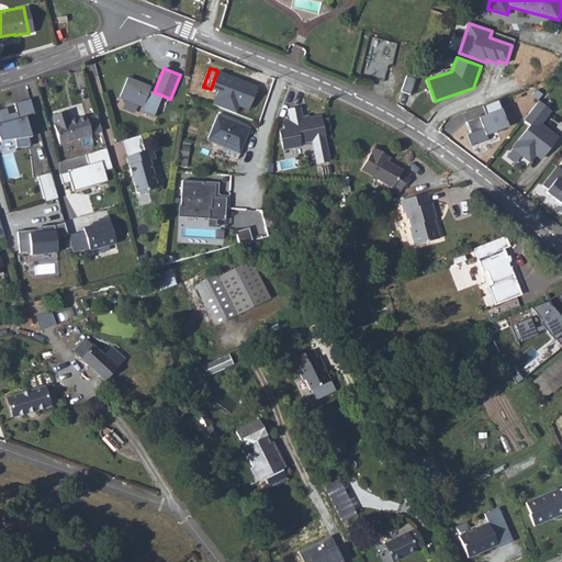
[(249,110),(258,86),(220,70),(212,88),(218,91),(213,103),(237,113),(239,107),(249,110)]
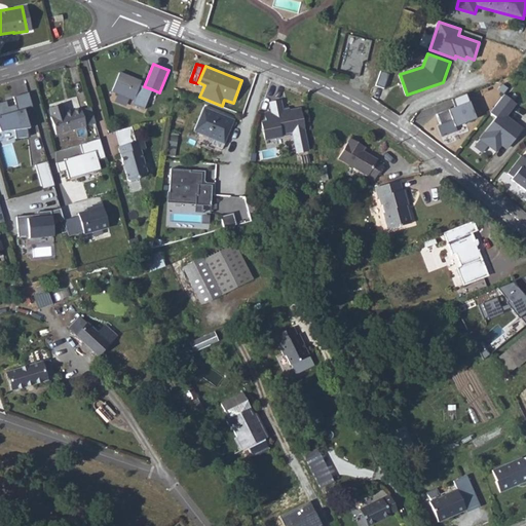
[(142,80),(119,72),(112,91),(135,99),(133,104),(145,109),(152,89),(144,86),(140,84),(142,80)]
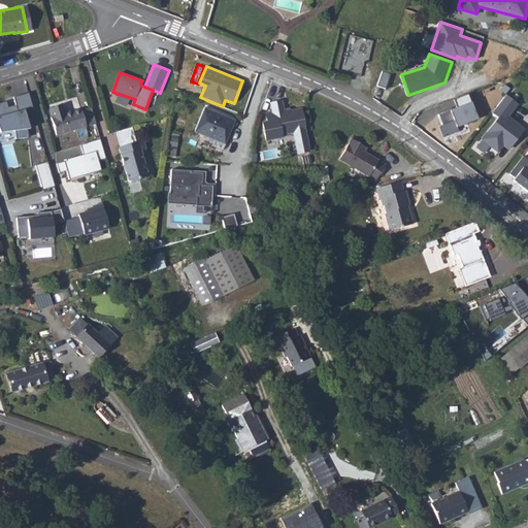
[(17,138),(29,136),(28,129),(30,128),(26,109),(33,106),(30,93),(14,96),(17,104),(9,106),(8,101),(0,102),(0,129),(1,132),(14,130),(17,138)]
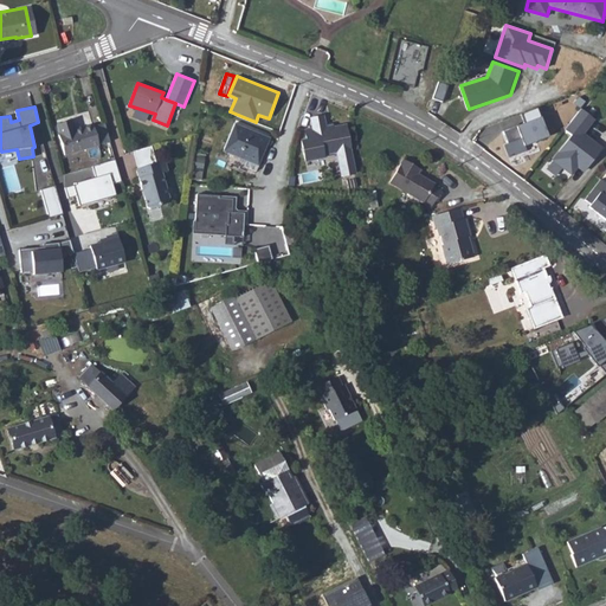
[(504,144),(508,156),(527,150),(526,144),(548,137),(537,109),(521,115),(524,124),(503,131),(507,143),(504,144)]
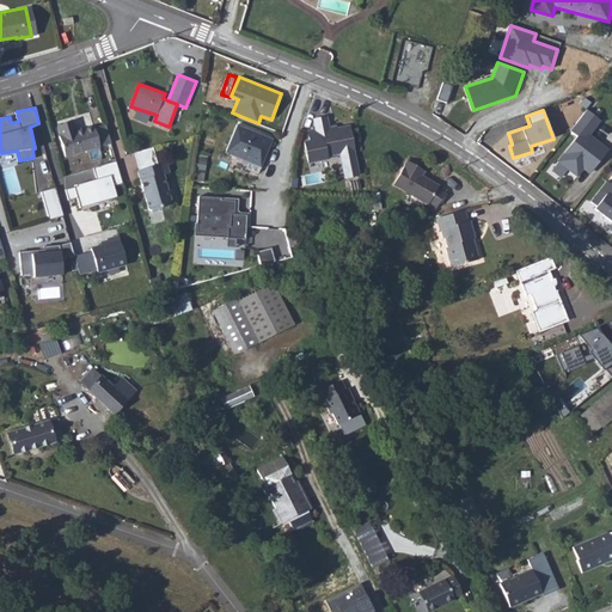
[(579,138),(552,171),(563,178),(569,171),(579,177),(582,171),(589,177),(609,151),(591,136),(601,122),(588,111),(573,133),(579,138)]
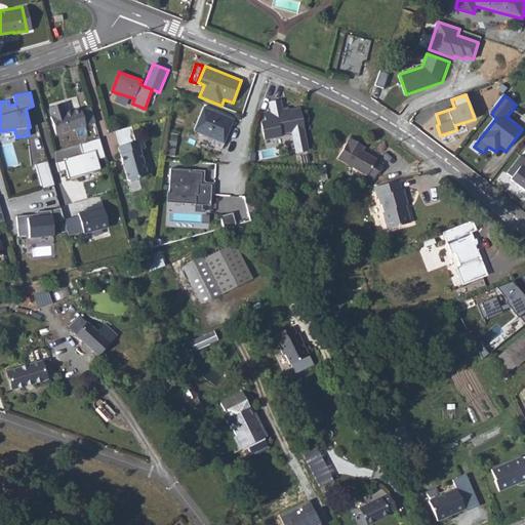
[(309,106),(292,109),(291,97),(280,98),(281,107),(275,108),(276,116),(271,117),(273,135),(289,132),(288,130),(300,128),(304,150),(315,149),(309,106)]
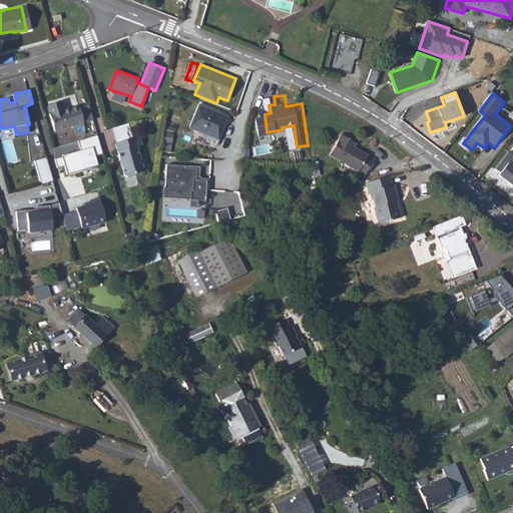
[(54,130),(93,120),(89,105),(80,107),(79,106),(64,109),(62,101),(48,104),(50,113),(54,130)]
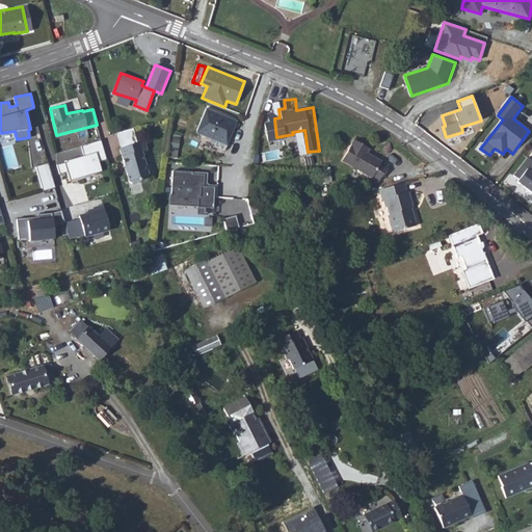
[(239,122),(207,108),(197,132),(230,145),(239,122)]
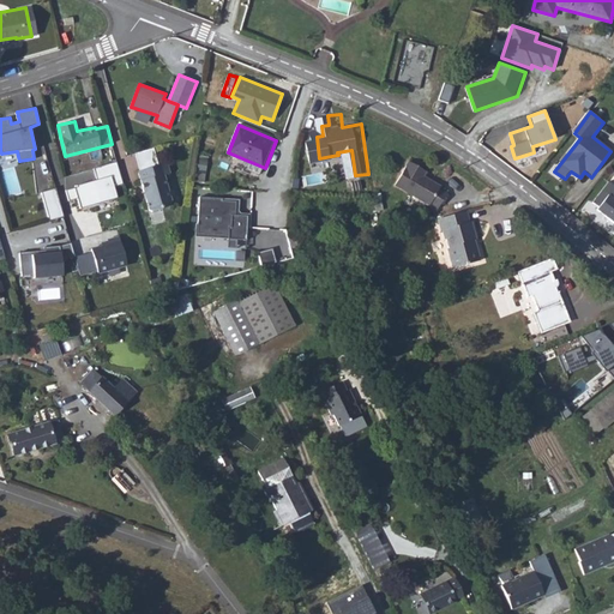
[(172,168),(168,158),(162,160),(157,143),(138,149),(143,166),(139,167),(151,204),(151,205),(161,203),(163,202),(169,199),(173,199),(164,170),(172,168)]
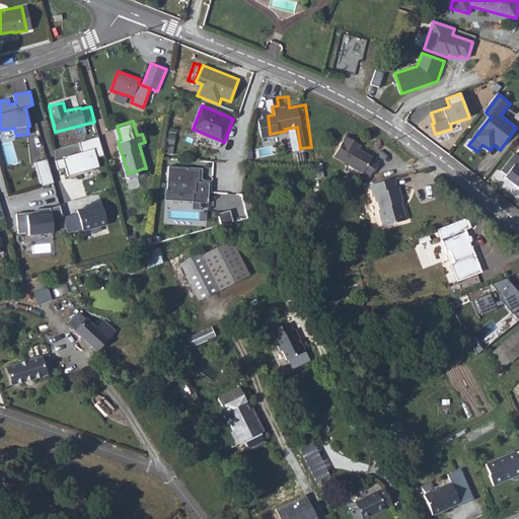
[(57,133),(59,140),(70,137),(69,130),(57,133)]
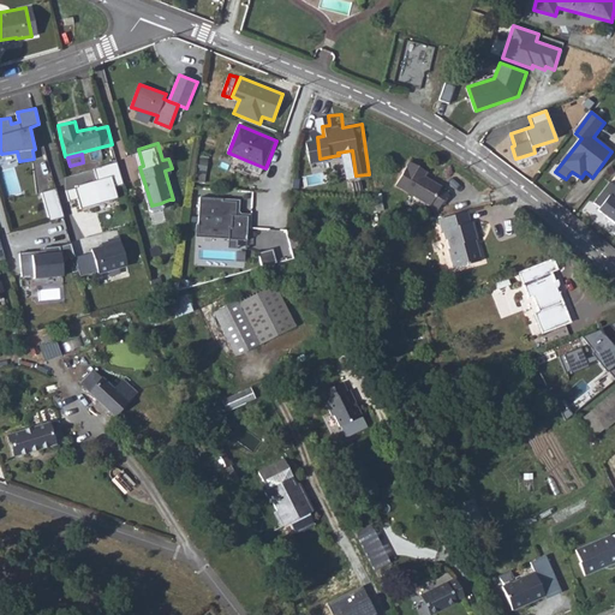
[(433,169),(421,161),(404,185),(443,213),(455,195),(447,189),(449,186),(430,173),(433,169)]
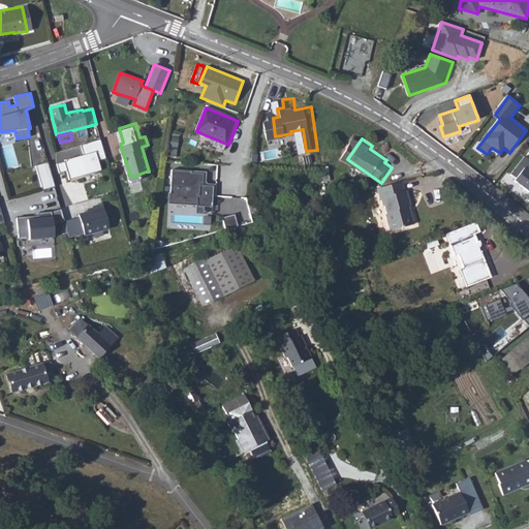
[(70,179),(101,169),(98,160),(106,157),(101,139),(83,146),(85,154),(57,163),(60,173),(68,170),(70,179)]
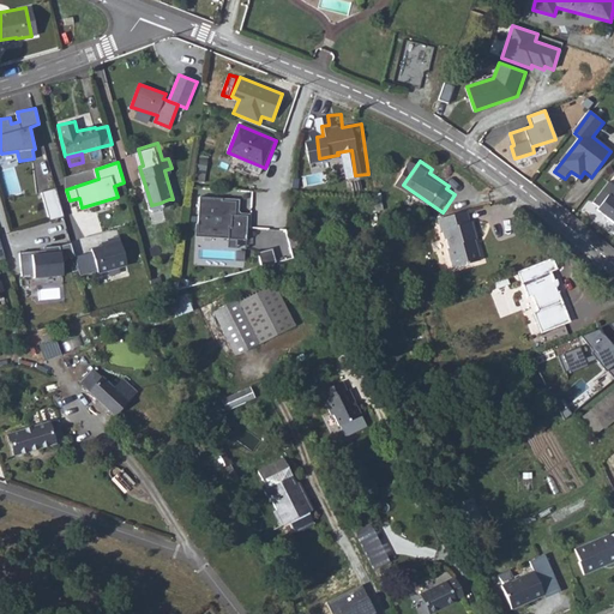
[(596,211),(613,224),(613,184),(609,181),(593,203),(599,208),(596,211)]
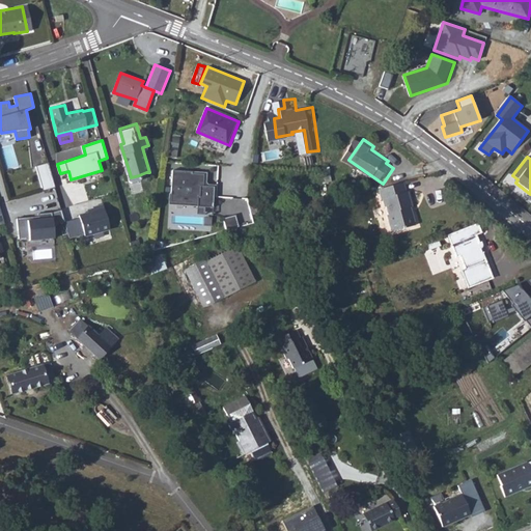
[(43,189),(54,186),(49,162),(37,165),(43,189)]
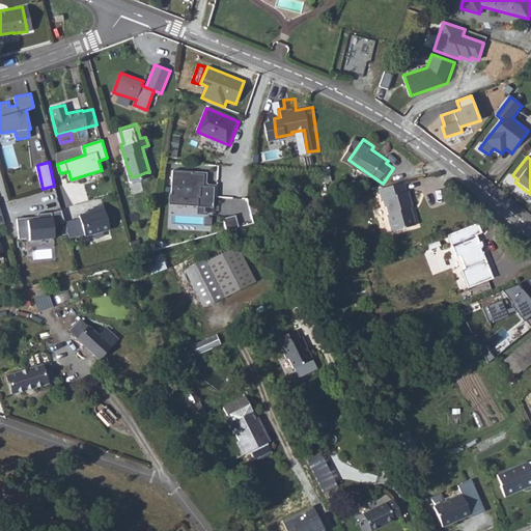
[(215,208),(217,186),(205,185),(206,172),(172,169),(169,205),(215,208)]
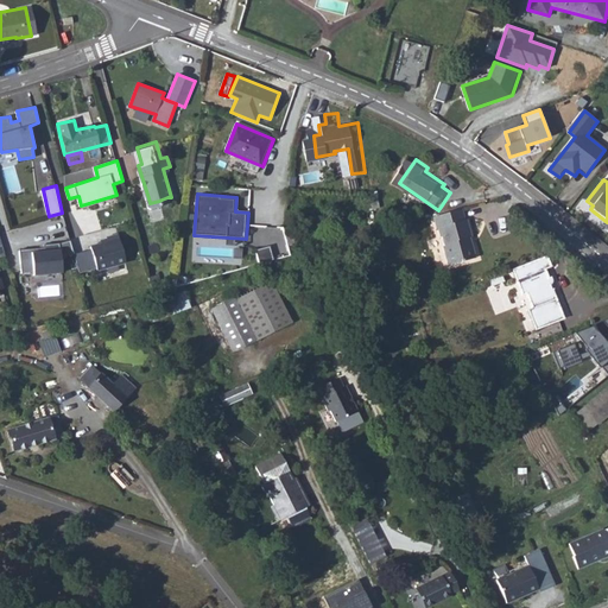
[(464,208),(435,216),(442,240),(445,239),(448,247),(445,248),(450,267),(480,259),(475,244),(473,245),(470,238),(477,235),(472,216),(468,217),(464,208)]
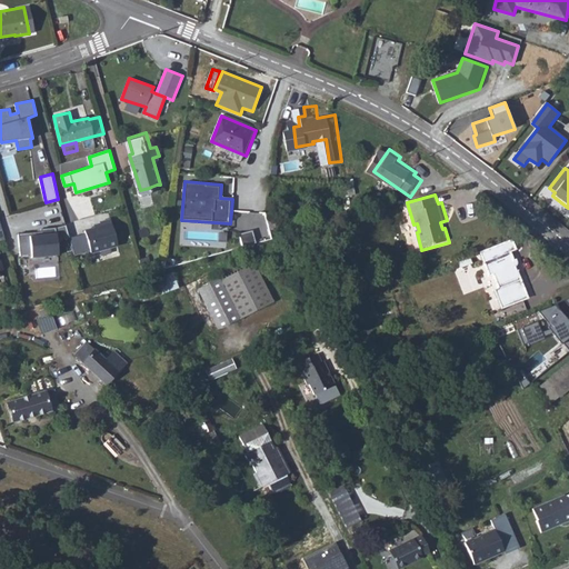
[(91,251),(91,253),(117,246),(109,219),(97,222),(98,227),(86,230),(86,233),(70,238),(75,255),(91,251)]
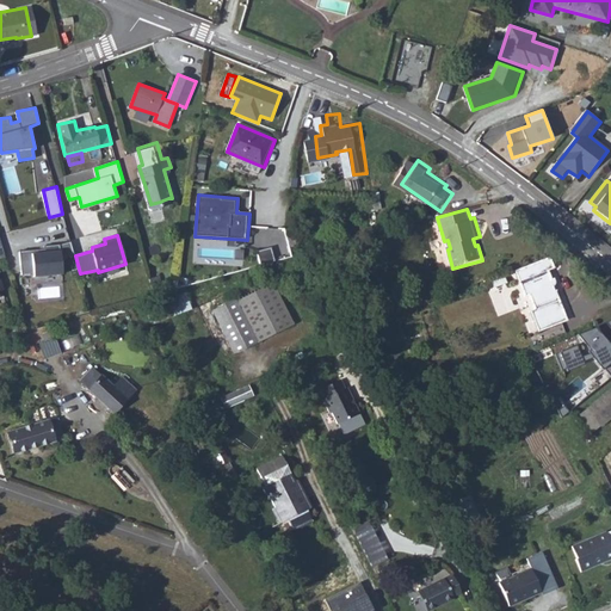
[(20,251),(23,275),(34,273),(35,277),(63,275),(62,258),(75,254),(71,242),(61,245),(61,251),(35,253),(35,250),(20,251)]
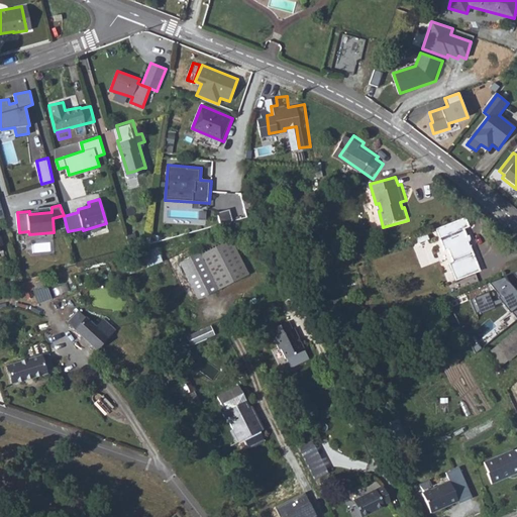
[(228,210),(216,214),(219,224),(231,221),(228,210)]
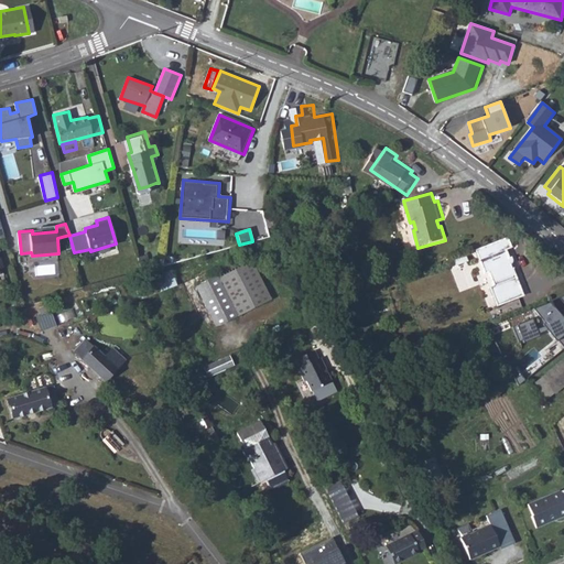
[(522,249),(519,238),(488,250),(495,273),(500,273),(505,286),(524,281),(520,268),(522,258),(518,258),(516,251),(522,249)]
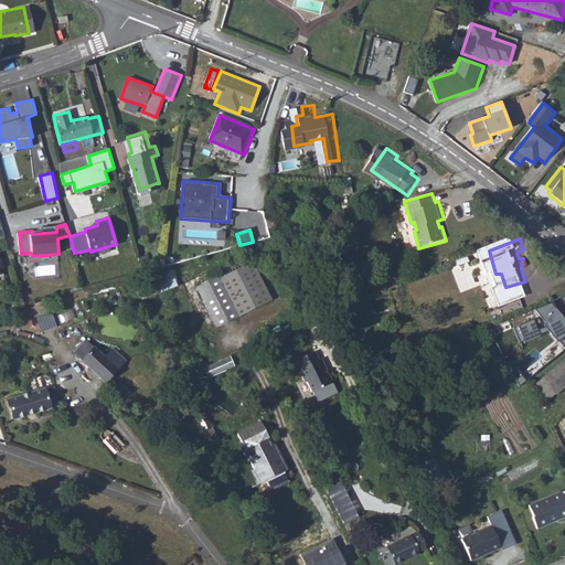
[(482,253),(470,257),(472,264),(484,259),(482,253)]
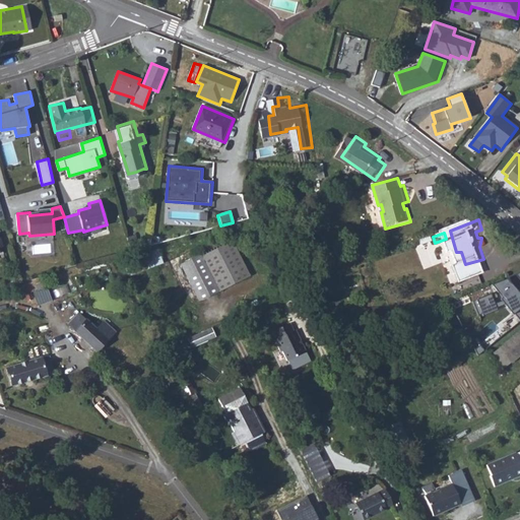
[(207,258),(224,294),(257,278),(240,243),(207,258)]
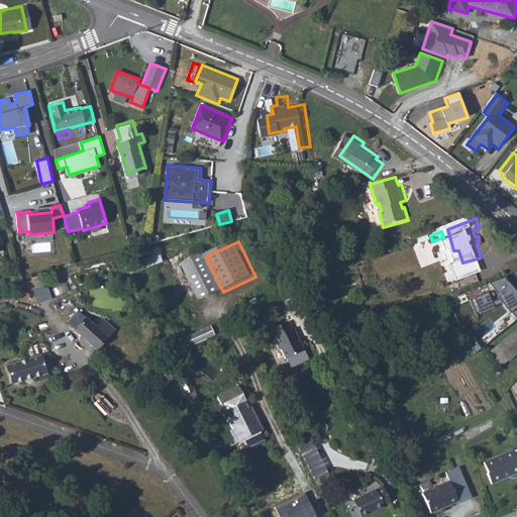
[(145,253),(149,265),(163,261),(158,248),(145,253)]
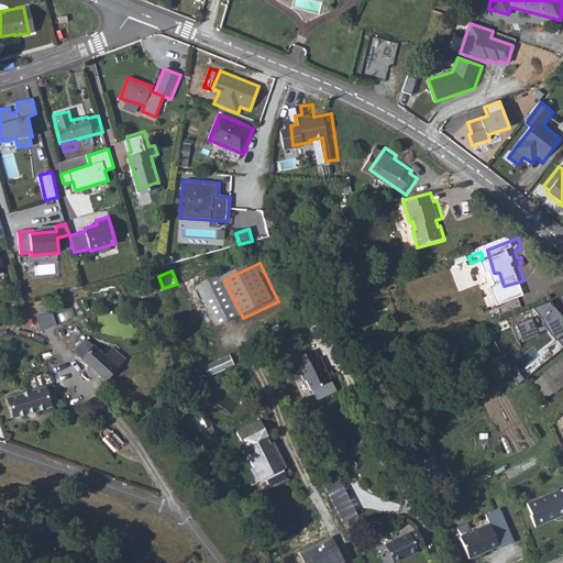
[(224,279),(223,277),(201,288),(221,329),(243,318),(224,279)]
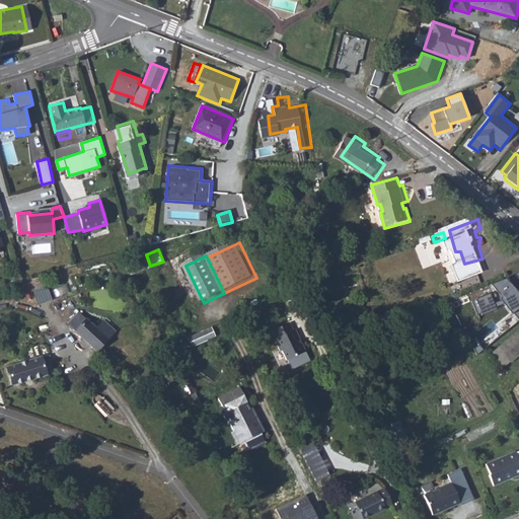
[(518,293),(518,271),(490,285),(495,297),(492,298),(489,292),(471,299),(478,315),(502,304),(518,322),(518,299),(516,295),(518,293)]
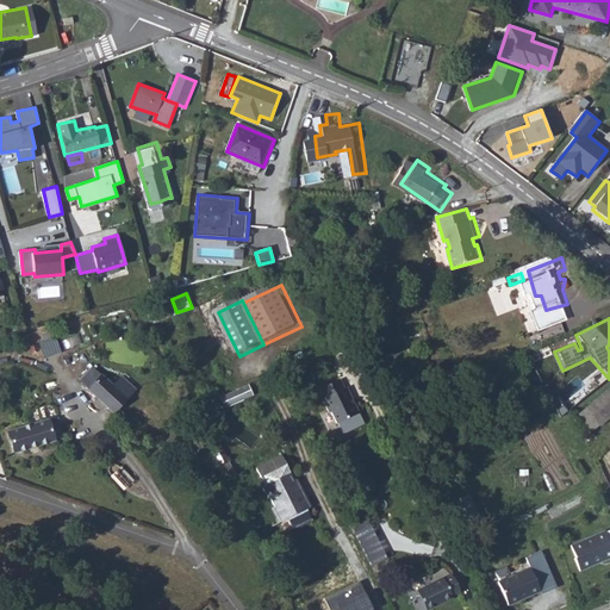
[(56,337),(42,343),(45,356),(60,352),(56,337)]
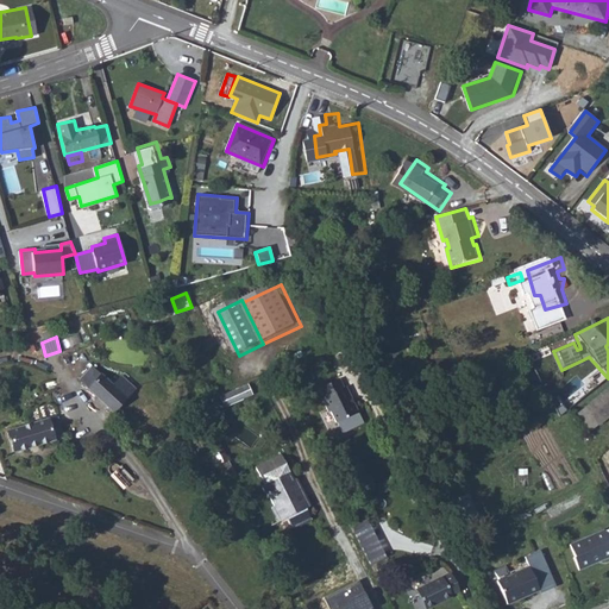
[(88,375),(96,382),(110,369),(101,360),(88,375)]
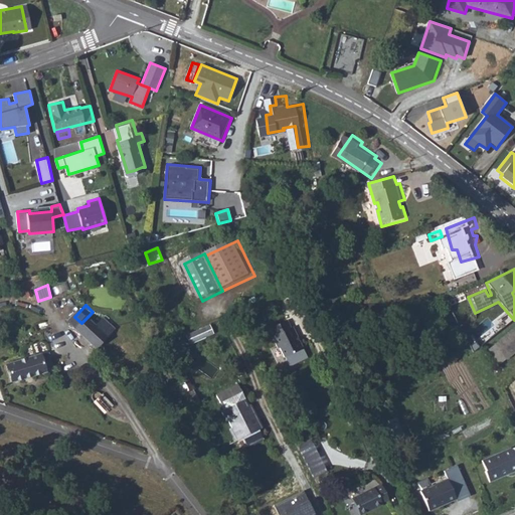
[(93,312),(81,323),(101,342),(117,324),(111,318),(106,324),(93,312)]
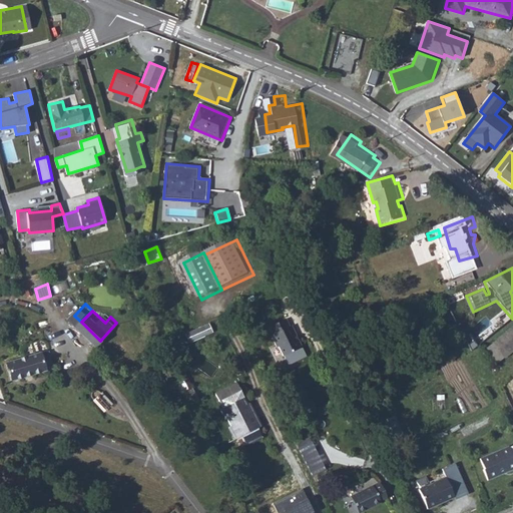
[(290,318),(272,327),(277,335),(274,337),(281,351),(283,350),(287,358),(305,349),(290,318)]
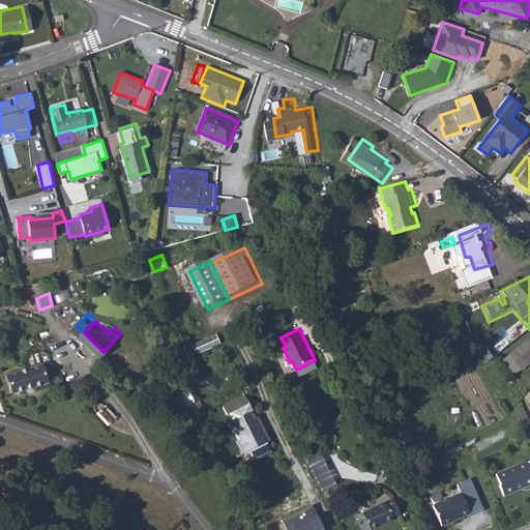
[(196,353),(221,345),(217,334),(192,343),(196,353)]
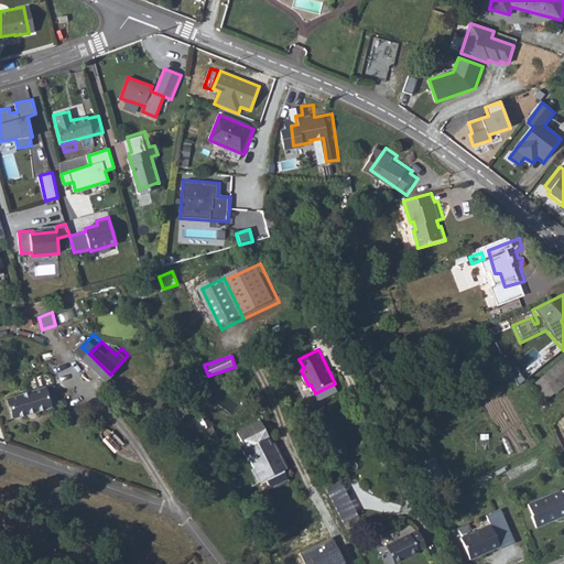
[(563,387),(563,357),(541,378),(555,394),(563,387)]
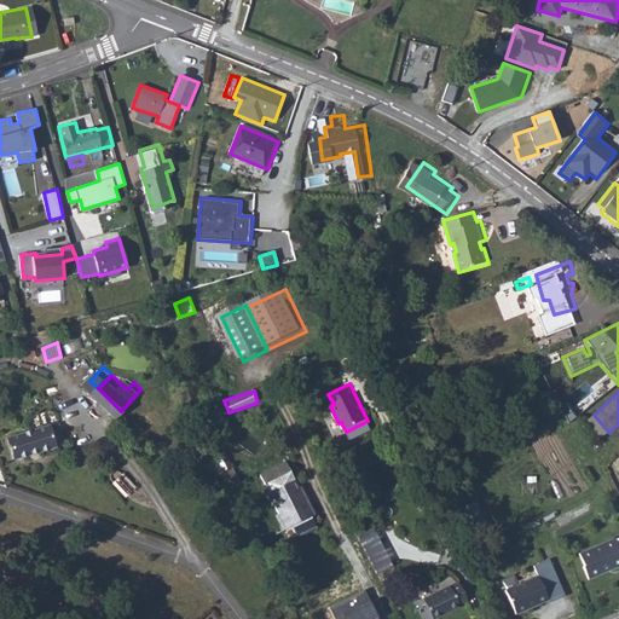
[(63,445),(56,423),(10,438),(17,460),(63,445)]
